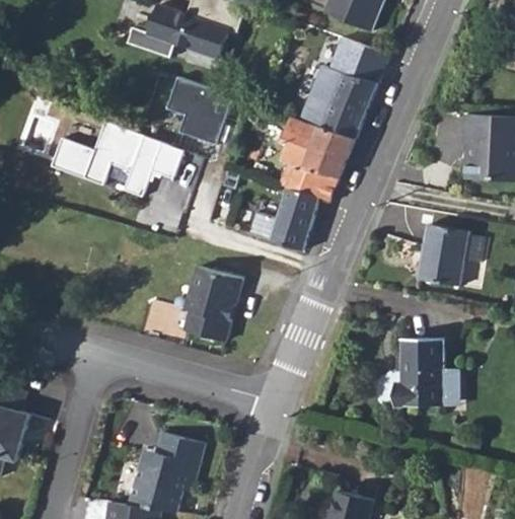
[(155,3),(146,31),(133,26),(128,42),(169,57),(174,43),(218,58),(228,30),(235,32),(246,4),(235,0),(189,0),(185,13),(155,3)]
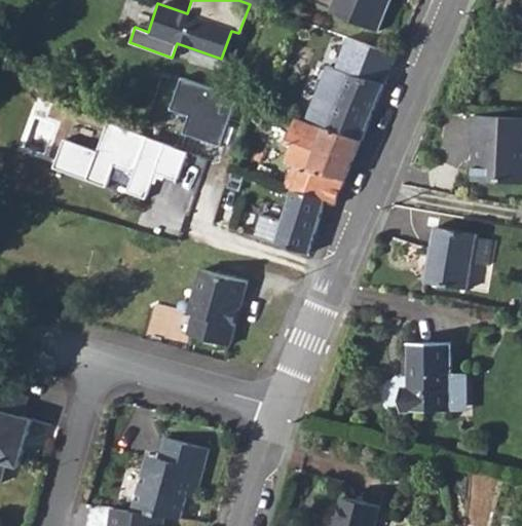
[(331,0),(326,12),(376,35),(390,0),(331,0)]
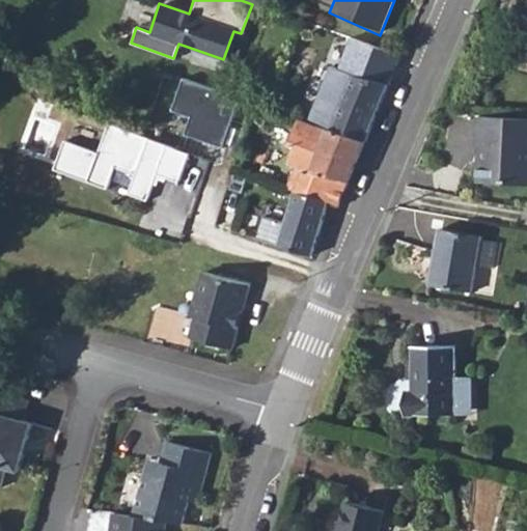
[(341,35),(329,66),(336,70),(349,38),(341,35)]
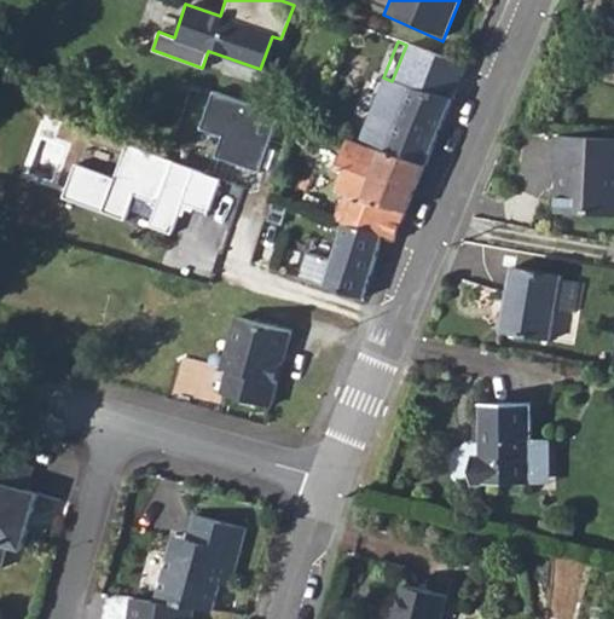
[(357,137),(383,149),(423,166),(450,97),(464,65),(406,45),(392,81),(383,77),(377,87),(364,84),(353,111),(366,116),(357,137)]
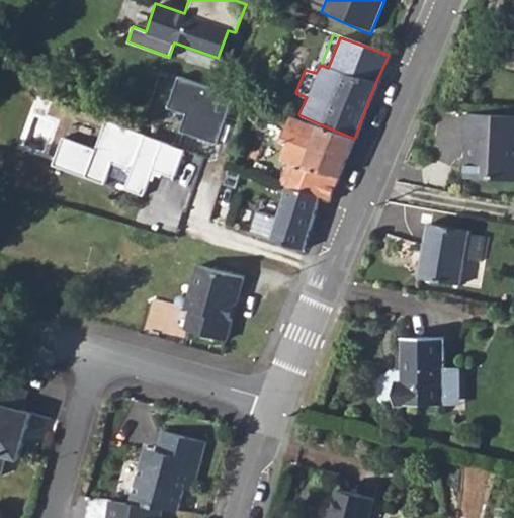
[(217,144),(234,95),(178,75),(167,107),(185,113),(179,131),(217,144)]
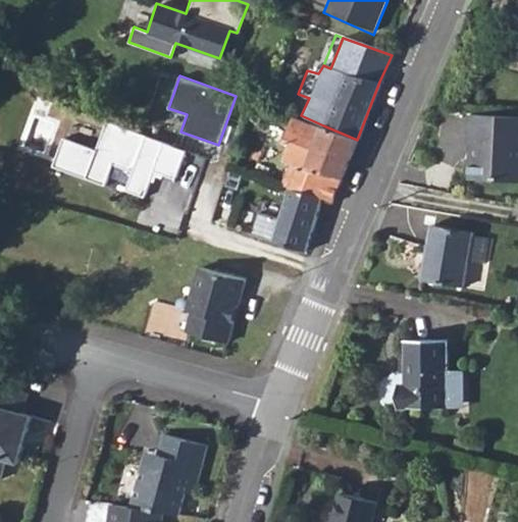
[(517,118),(471,116),(470,145),(477,145),(476,161),(471,161),(470,181),(517,184),(517,118)]
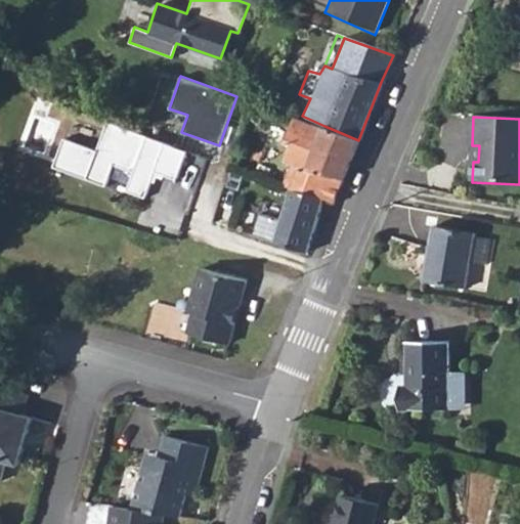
[(288,170),(303,123),(292,119),(280,147),(287,149),(280,167),(288,170)]
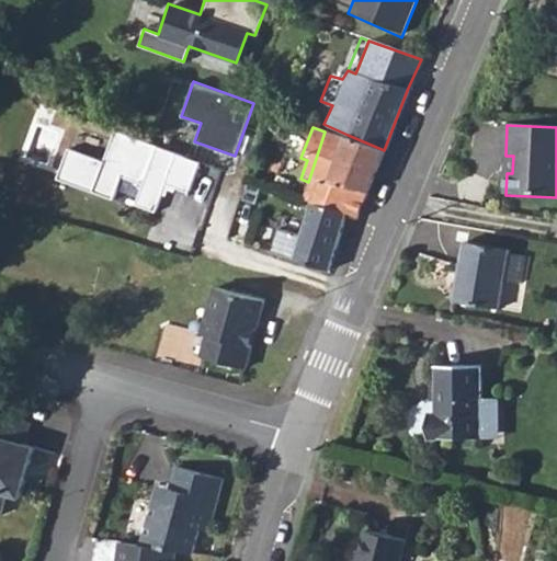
[(350,217),(355,219),(384,150),(348,135),(345,139),(325,132),(308,182),(304,192),(316,195),(313,204),(342,215),(350,217)]
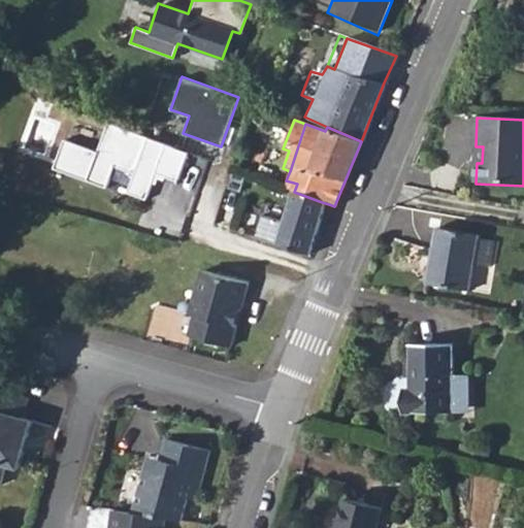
[(189,154),(108,126),(98,155),(65,143),(54,172),(107,191),(115,170),(135,177),(128,196),(148,202),(157,175),(178,184),(189,154)]
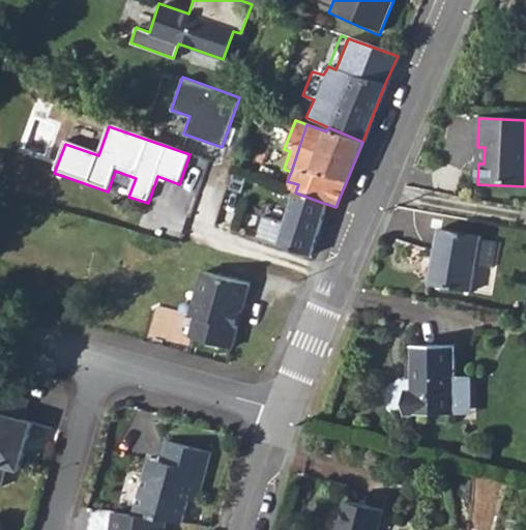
[(254,257),(276,264),(283,248),(307,256),(323,203),(295,193),(291,192),(274,242),(260,237),(254,257)]
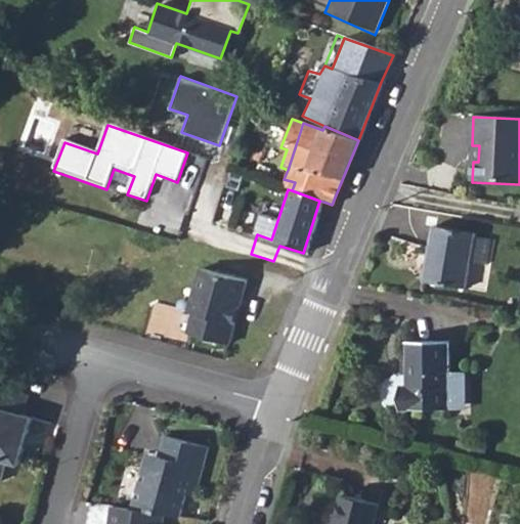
[(425,279),(465,287),(469,262),(474,237),(474,234),(434,226),(425,279)]
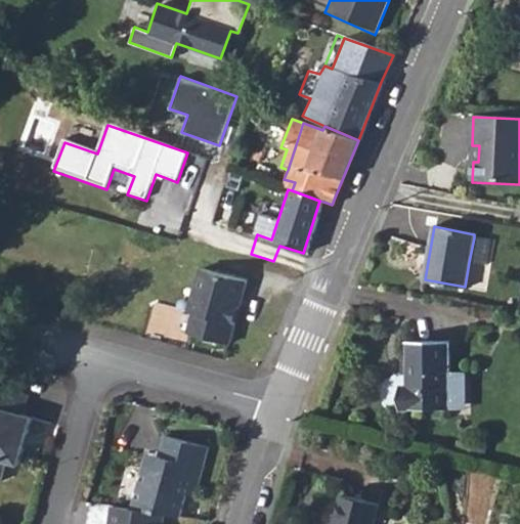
[(474,237),(469,262),(480,264),(485,239),(474,237)]
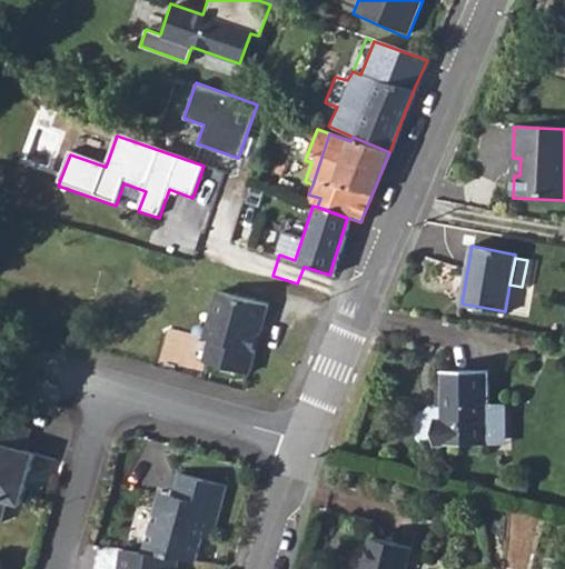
[(264,302),(215,290),(202,337),(208,338),(201,360),(245,371),(264,302)]
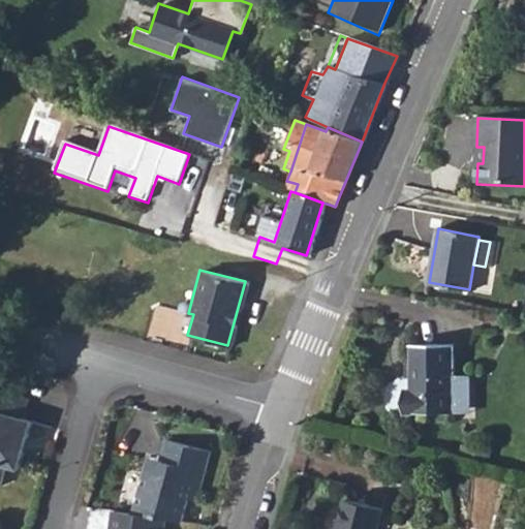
[(407,390),(406,412),(454,411),(454,374),(454,344),(413,344),(411,390),(407,390)]
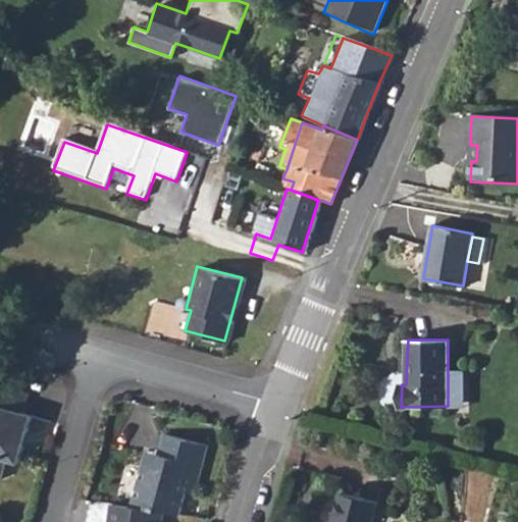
[(464,397),(464,374),(459,368),(448,369),(448,406),(458,405),(464,397)]
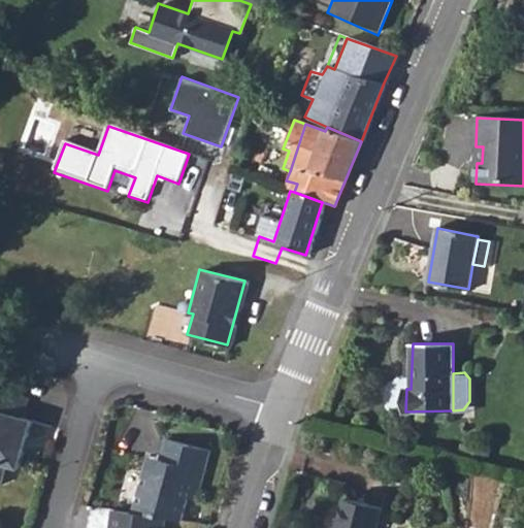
[(0,477),(3,463),(15,467),(21,450),(19,447),(21,436),(25,435),(29,419),(19,416),(24,396),(0,389),(0,477)]
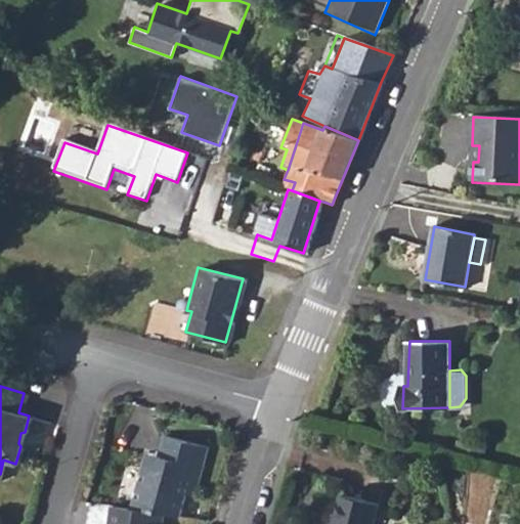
[(141,463),(129,510),(160,514),(175,517),(181,492),(191,495),(205,446),(161,435),(156,455),(153,466),(141,463)]
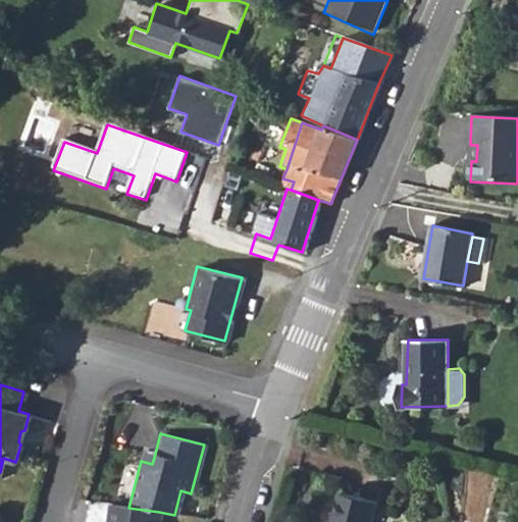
[(155,454),(144,451),(141,461),(152,464),(155,454)]
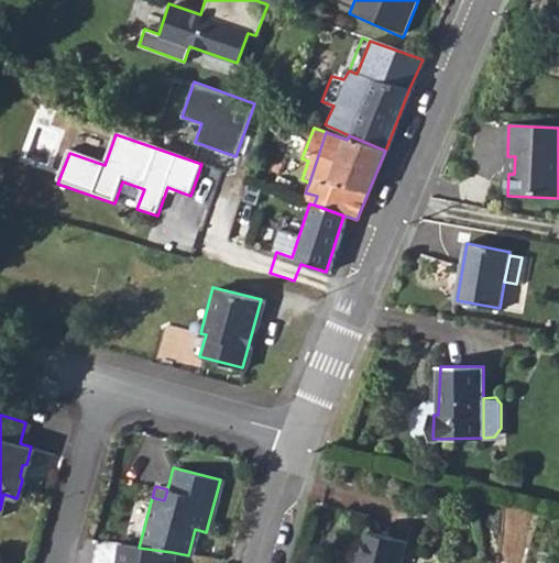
[(358,562),(401,562),(407,541),(368,530),(358,562)]
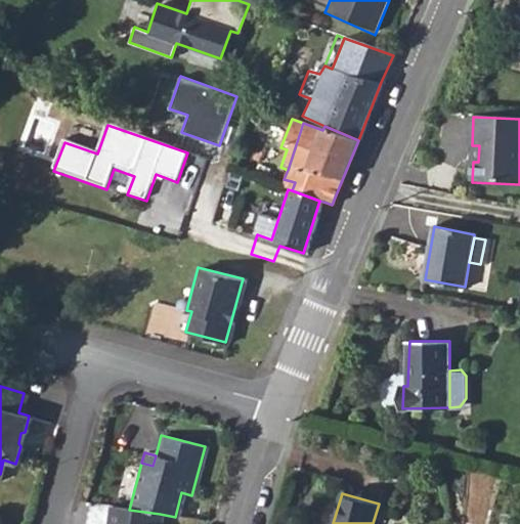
[(158,523),(160,514),(129,510),(111,507),(106,523),(158,523)]
